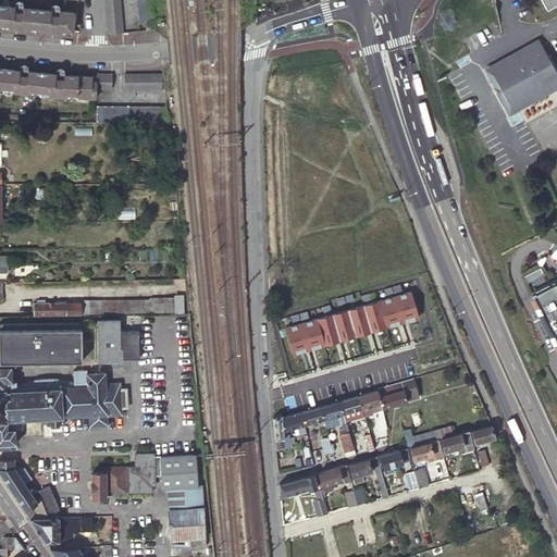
[(120,0),(104,0),(108,29),(112,33),(123,32),(120,0)]
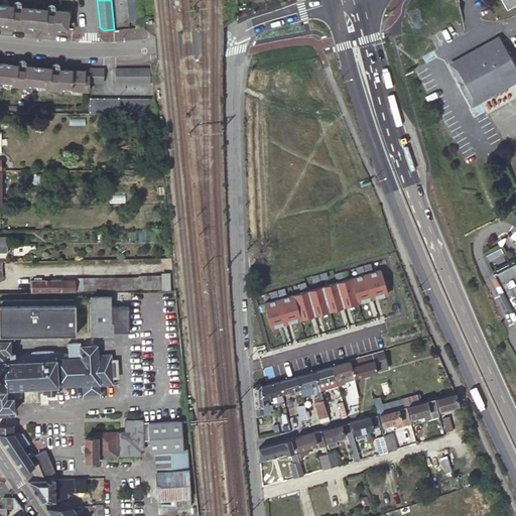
[(128,0),(131,20),(145,19),(143,0),(128,0)]
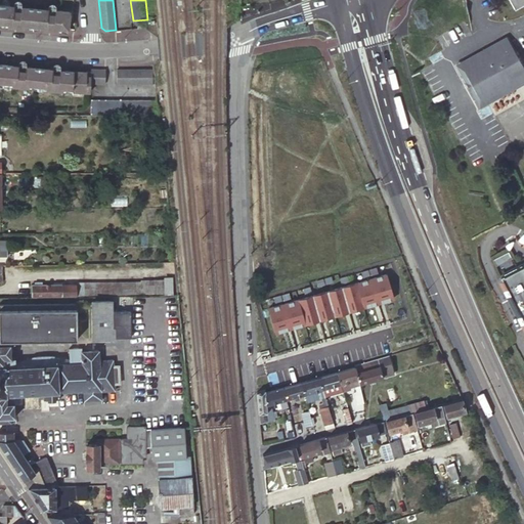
[(523,0),(509,0),(516,11),(523,6),(523,0)]
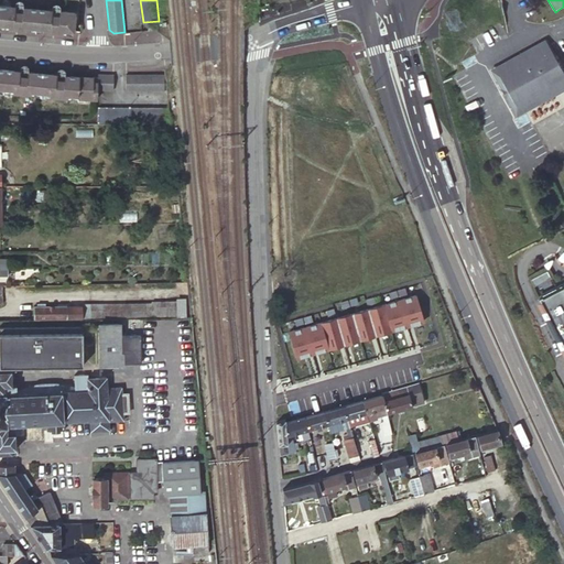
[(0,23),(8,24),(10,28),(23,29),(25,26),(45,28),(47,31),(60,32),(63,30),(73,31),(75,12),(63,11),(63,15),(11,10),(11,6),(0,4),(0,23)]
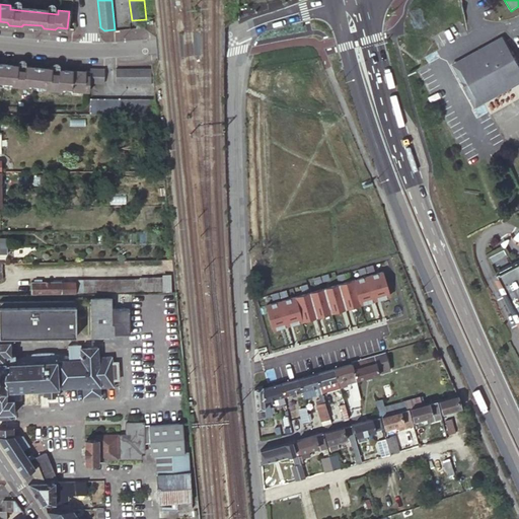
[(518,65),(504,38),(457,63),(466,80),(462,82),(466,89),(470,87),(480,104),(518,83),(518,65)]
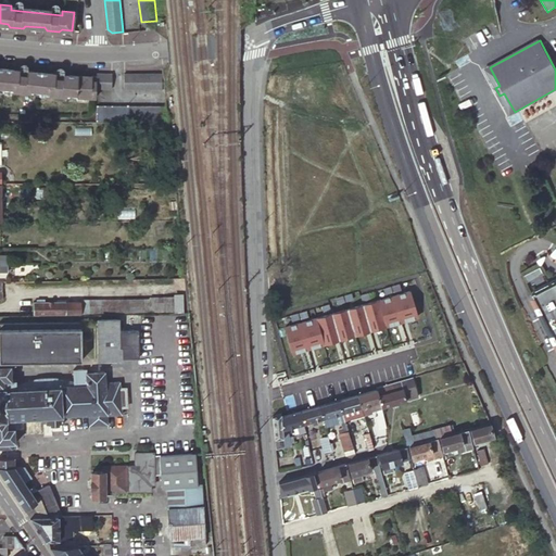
[(0,86),(13,88),(16,91),(28,92),(32,89),(50,91),(52,95),(64,96),(67,92),(86,93),(89,97),(96,97),(96,88),(111,88),(112,73),(97,73),(96,76),(67,74),(66,78),(55,77),(55,73),(27,70),(27,74),(15,73),(15,68),(4,67),(0,67),(0,86)]
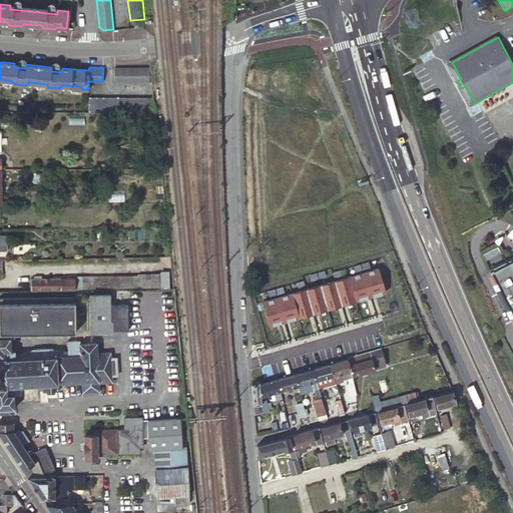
[(452,62),(448,64),(457,81),(461,79),(452,62)]
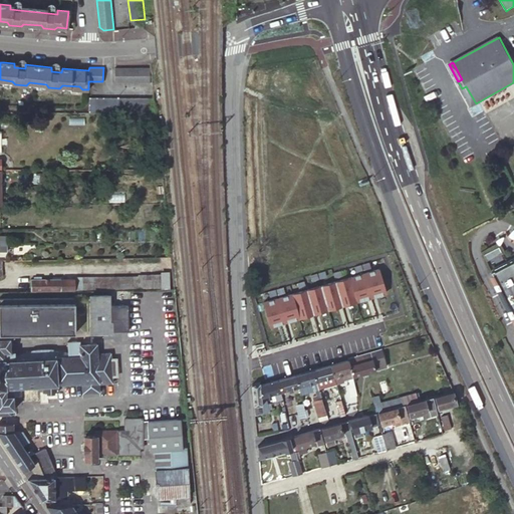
[(114,67),(114,81),(150,82),(150,67),(114,67)]
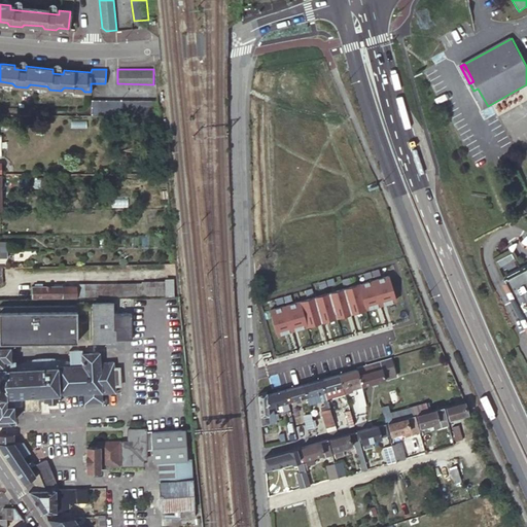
[(478,89),(473,91),(484,109),(488,106),(478,89)]
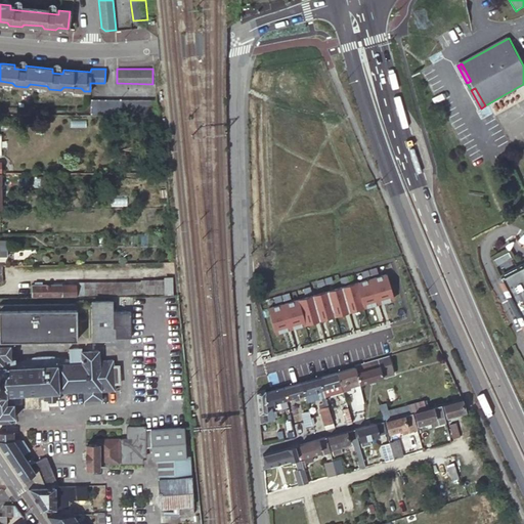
[(157,100),(92,99),(92,114),(157,115),(157,100)]
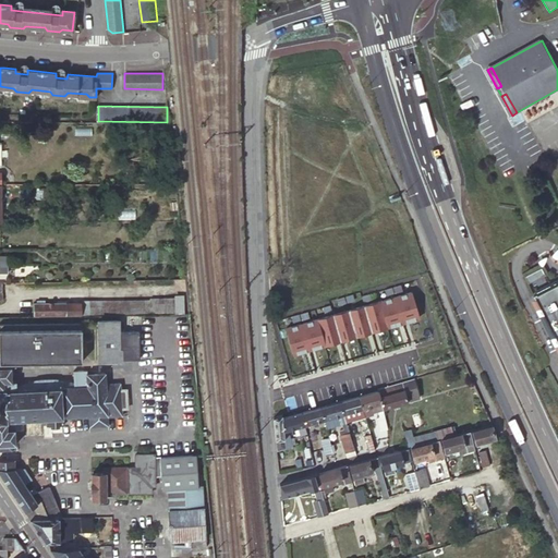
[(401,201),(398,194),(389,198),(392,205),(401,201)]
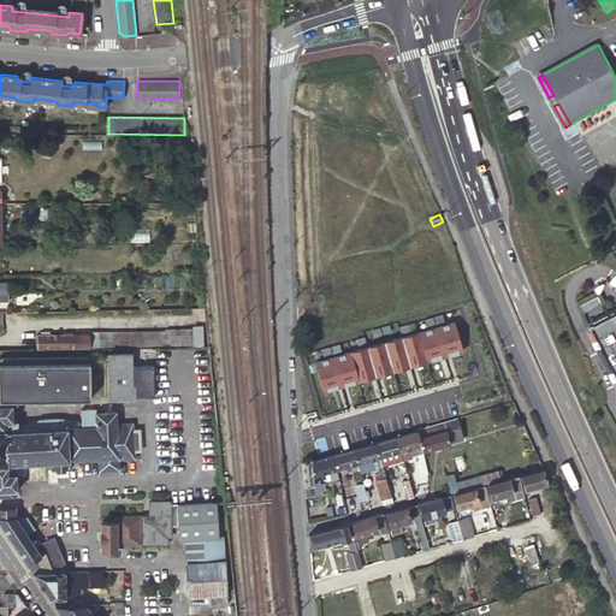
[(66,306),(66,294),(43,294),(43,307),(66,306)]
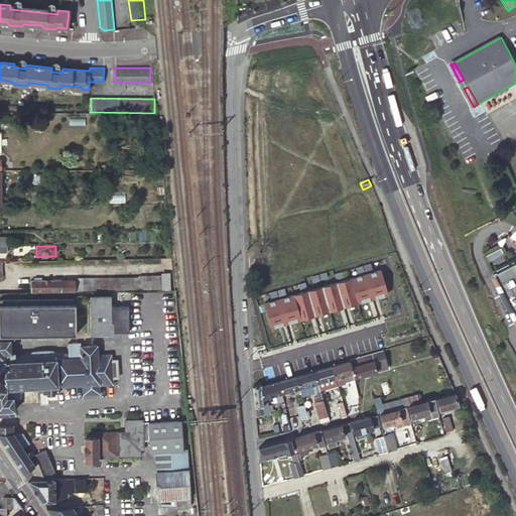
[(515,264),(509,268),(511,270),(506,273),(505,270),(495,275),(501,287),(498,288),(501,293),(503,292),(513,313),(511,315),(513,320),(515,319),(515,264)]
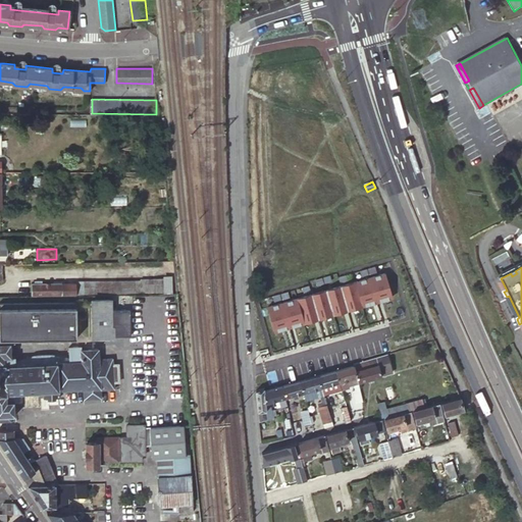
[(147,294),(172,294),(172,277),(164,277),(164,280),(141,280),(140,281),(101,281),(76,281),(75,282),(61,282),(61,281),(53,281),(53,282),(43,282),(43,281),(35,281),(35,282),(32,282),(32,296),(37,296),(64,296),(88,295),(112,295),(131,295),(147,294)]
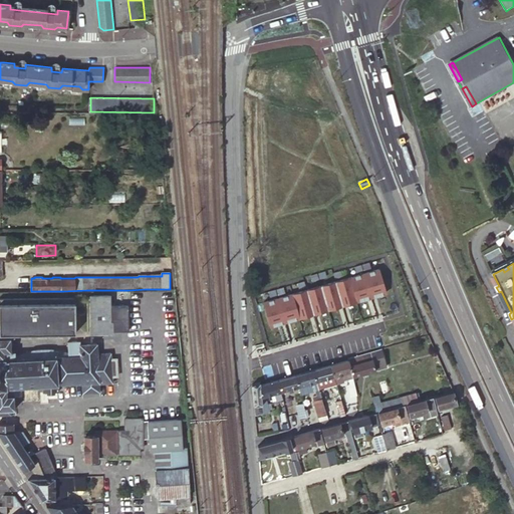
[(110,295),(90,295),(90,332),(112,332),(112,331),(129,330),(129,305),(110,306),(110,295)]
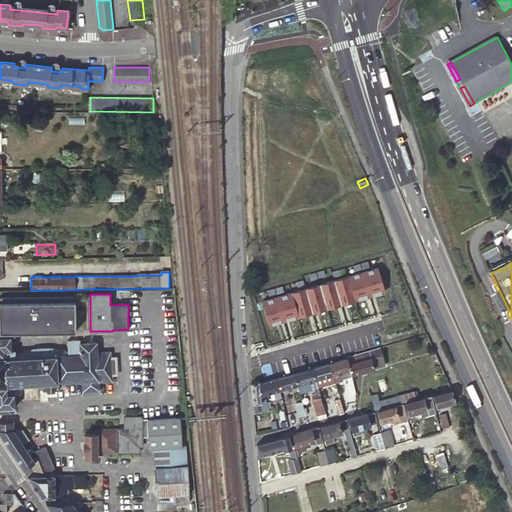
[(75,297),(0,297),(0,329),(18,329),(22,334),(75,333),(75,297)]
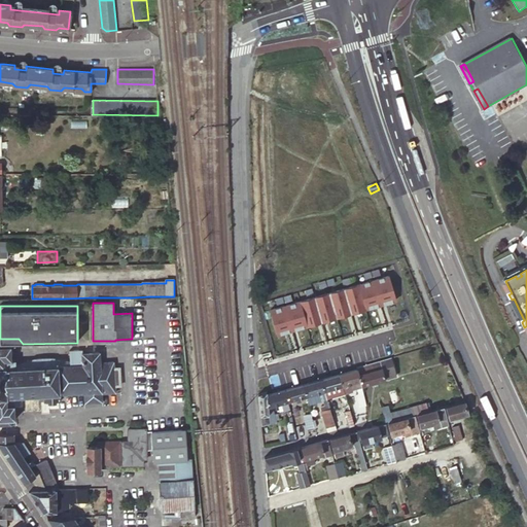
[(10,345),(0,345),(0,425),(10,425),(10,419),(14,419),(14,405),(19,405),(19,401),(22,401),(21,396),(44,394),(44,401),(60,401),(60,393),(83,392),(84,402),(102,401),(102,393),(115,392),(115,385),(119,385),(118,367),(114,367),(113,361),(100,362),(99,351),(92,352),(82,352),(82,350),(69,351),(70,365),(57,366),(54,358),(42,359),(32,359),(30,367),(15,369),(15,359),(11,359),(10,345)]
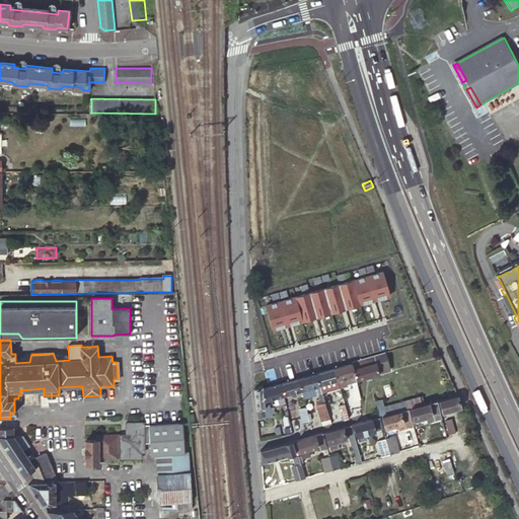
[(389,370),(384,352),(364,358),(351,362),(352,364),(356,380),(389,370)]
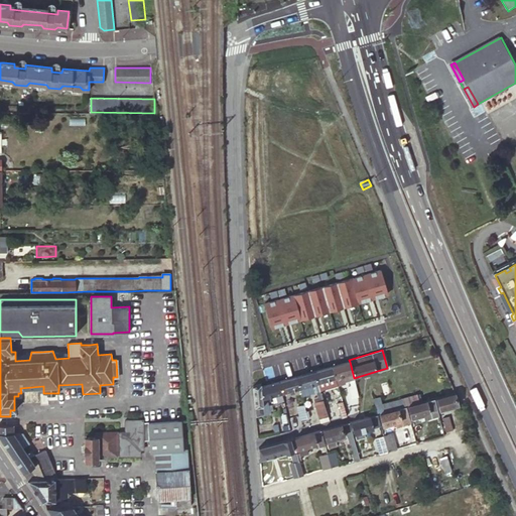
[(354,378),(350,362),(332,367),(336,378),(337,383),(354,378)]
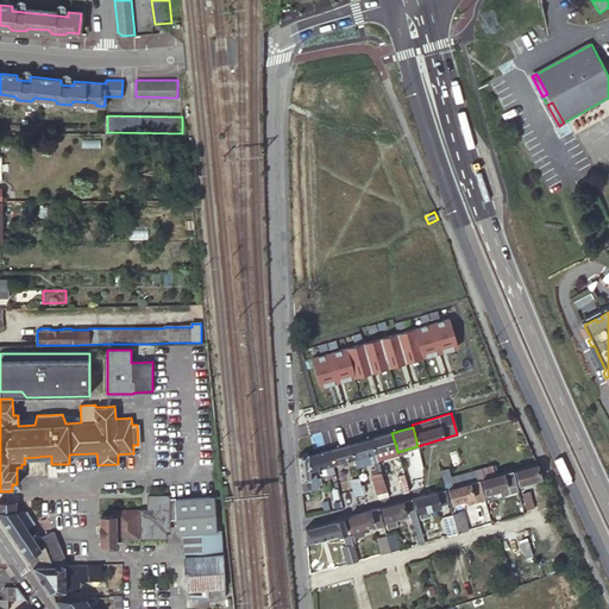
[(371,439),(375,452),(377,462),(399,456),(397,452),(396,446),(391,433),(371,439)]
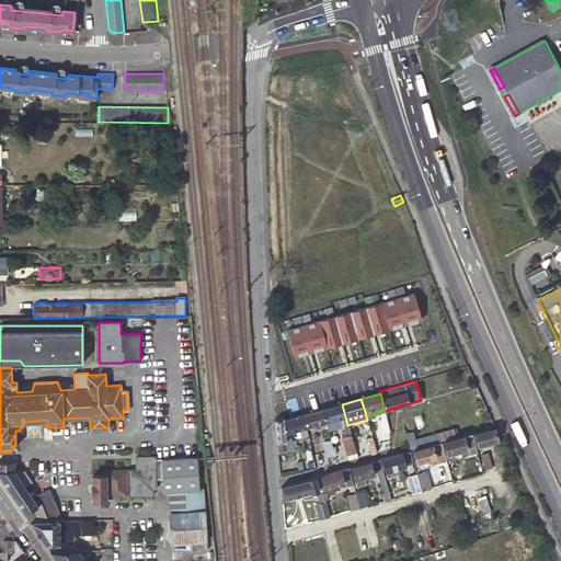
[(339,419),(345,416),(342,404),(323,409),(327,422),(332,420),(339,419)]
